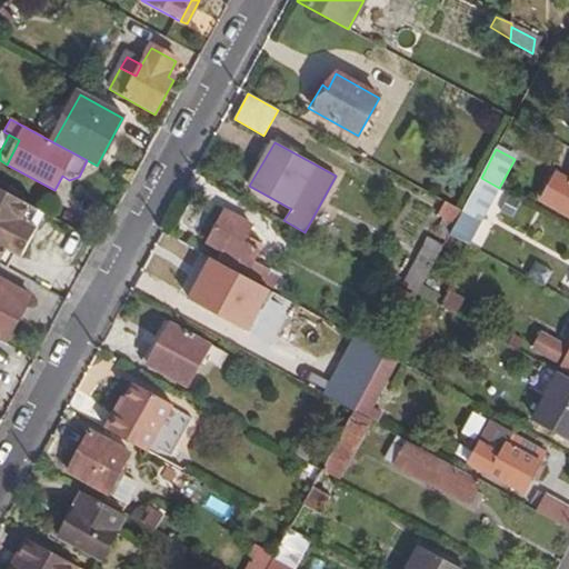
[(541,200),(568,216),(568,180),(556,173),(541,200)]
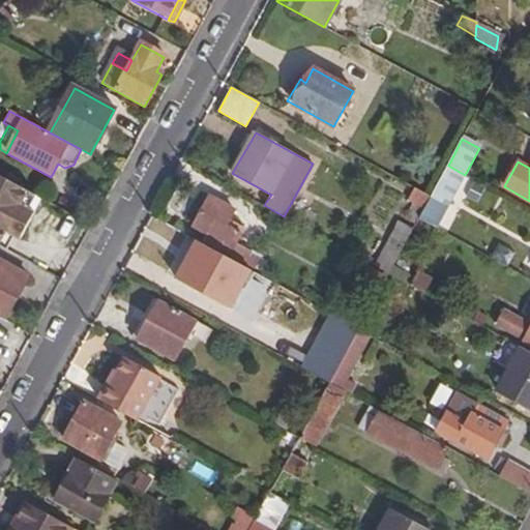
[(465,175),(448,166),(432,197),(431,198),(447,207),(465,175)]
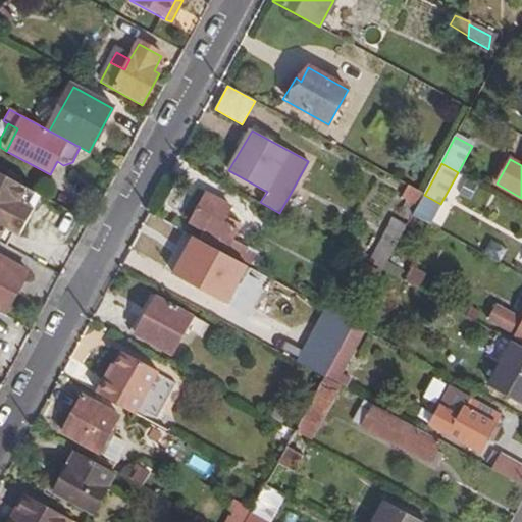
[(0,208),(27,223),(34,210),(28,206),(20,202),(28,189),(0,172),(0,208)]
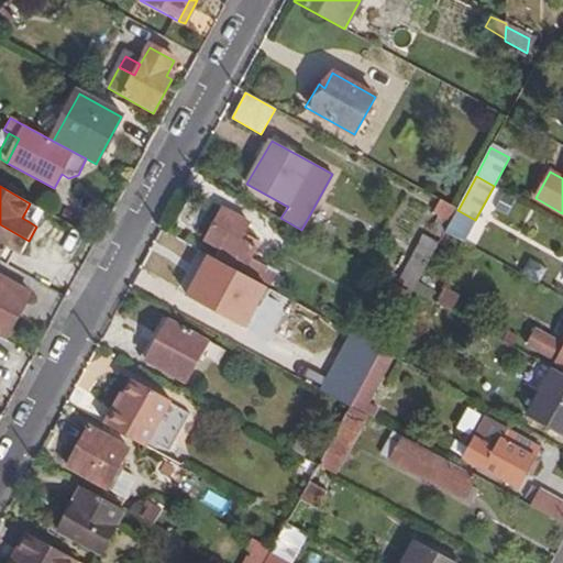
[(432,216),(450,224),(457,210),(440,200),(432,216)]
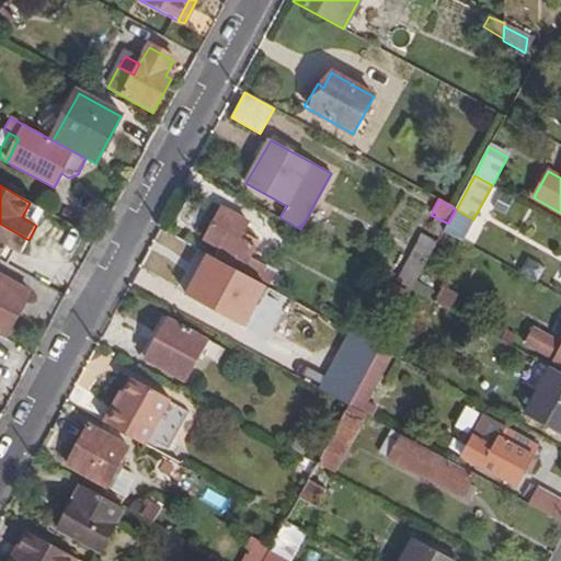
[(30,221),(37,206),(30,203),(22,217),(30,221)]
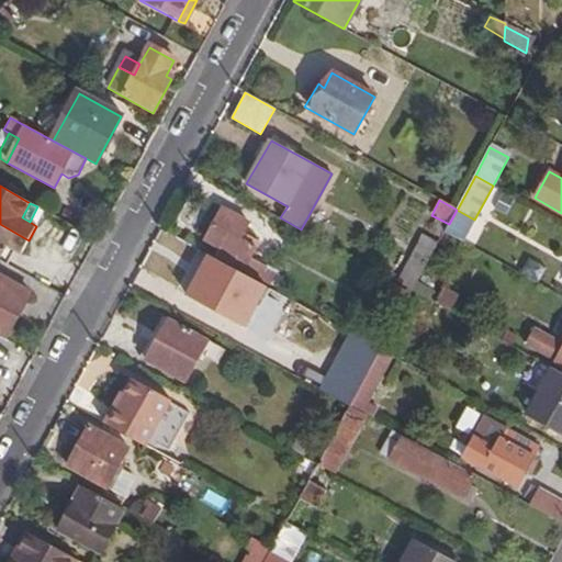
[(249,223),(223,210),(204,242),(221,250),(217,256),(269,284),(274,272),(254,260),(262,244),(244,234),(249,223)]
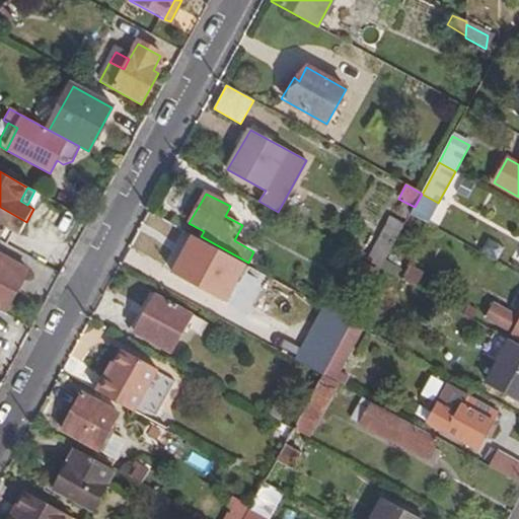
[(0,218),(21,230),(26,222),(0,207),(0,218)]
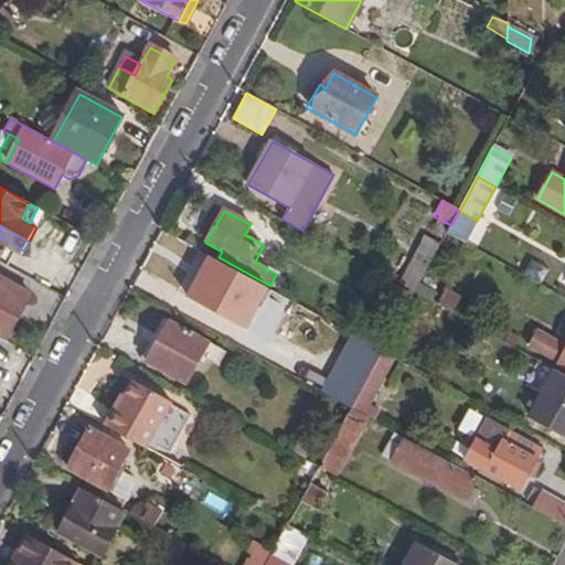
[(21,255),(23,251),(0,237),(0,244),(14,252),(21,255)]
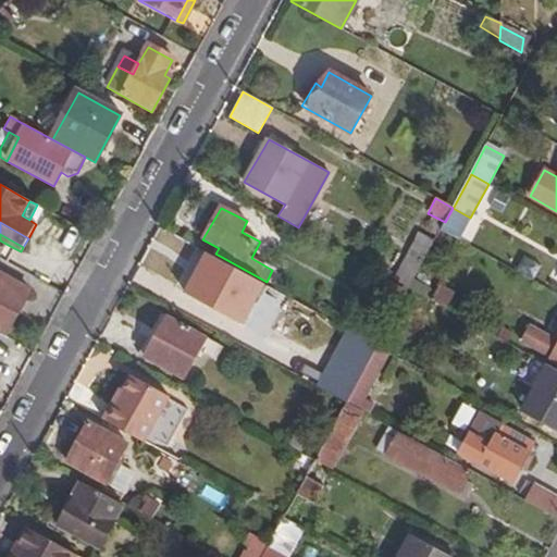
[(409,288),(434,242),(420,234),(394,280),(409,288)]
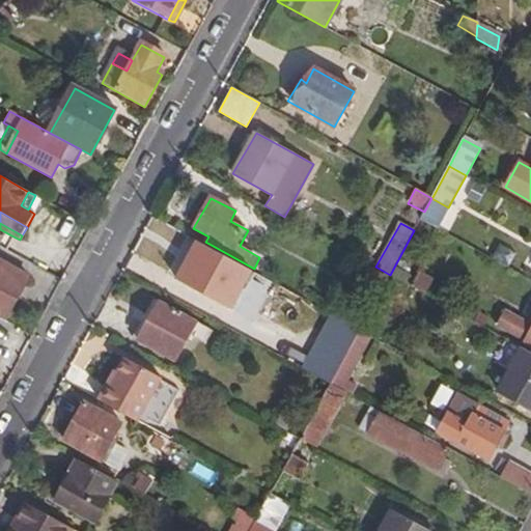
[(0,247),(5,250),(14,236),(0,229),(0,247)]
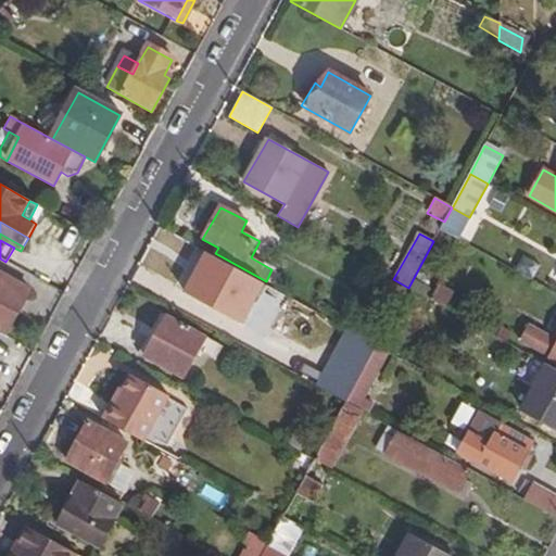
[(263,283),(205,252),(184,292),(241,324),(263,283)]
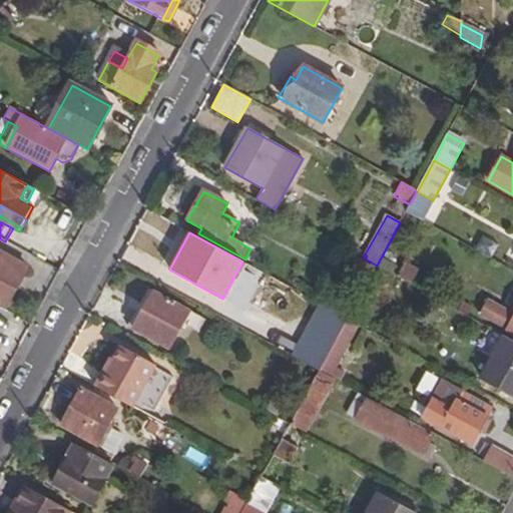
[(481,233),(473,247),(490,258),(499,243),(481,233)]
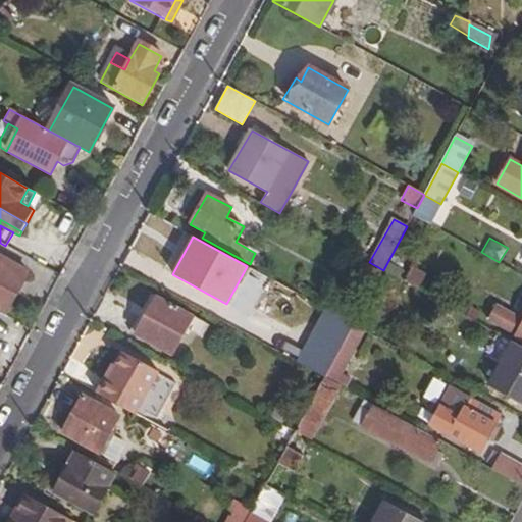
[(0,258),(0,308),(6,311),(27,274),(0,258)]
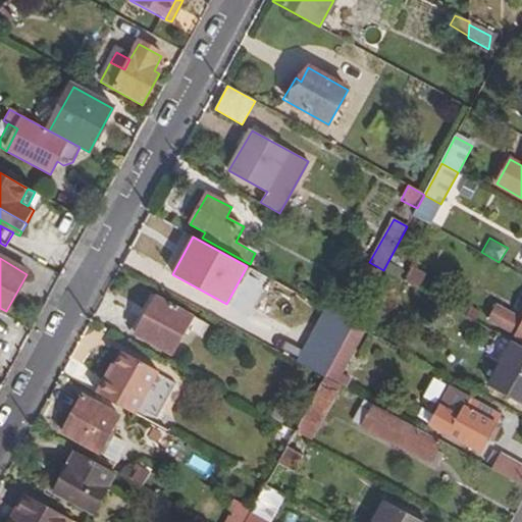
[(401,282),(416,290),(424,272),(409,266),(401,282)]
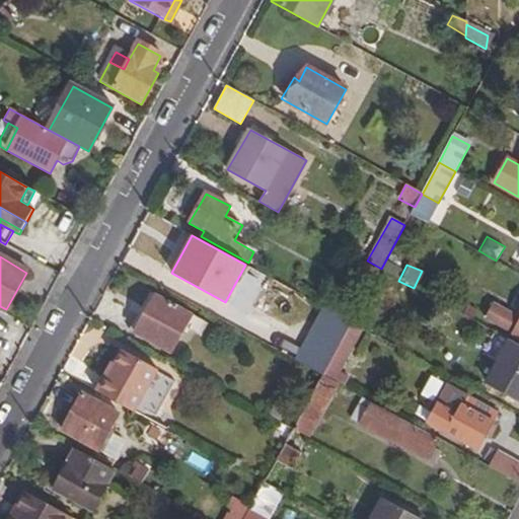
[(192,314),(151,292),(129,330),(171,353),(192,314)]
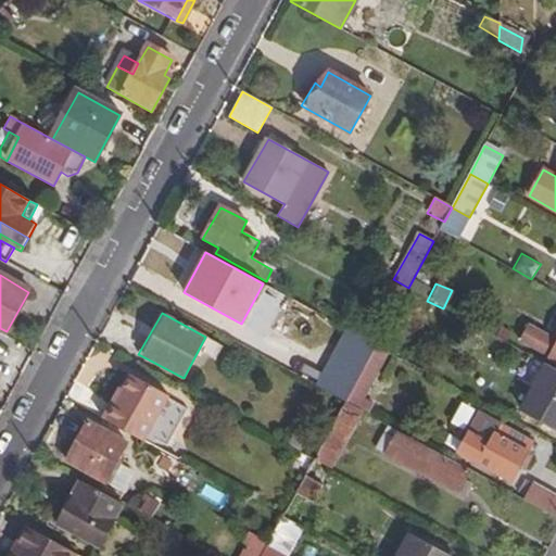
[(555,340),(529,326),(520,342),(555,361),(555,340)]
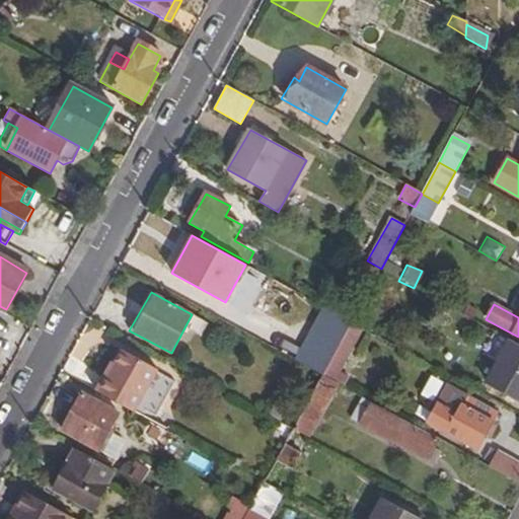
[(352,322),(325,308),(315,325),(343,340),(352,322)]
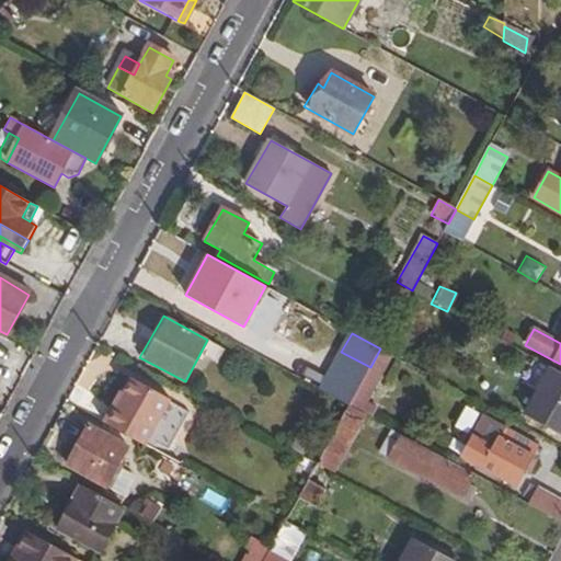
[(560,430),(560,370),(552,366),(528,412),(560,430)]
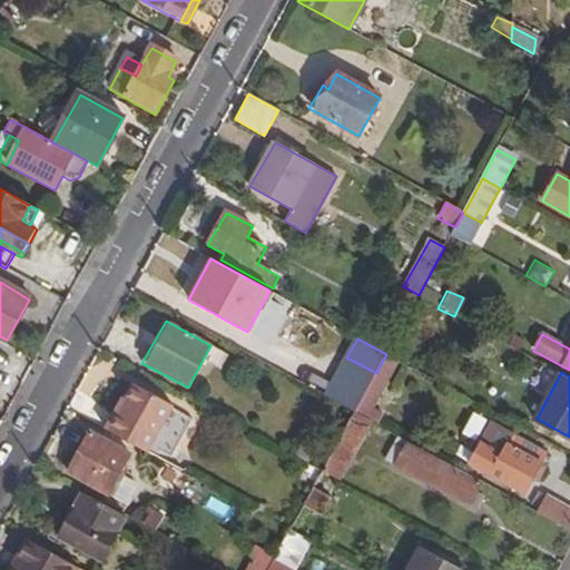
[(365,393),(336,377),(325,396),(354,413),(365,393)]
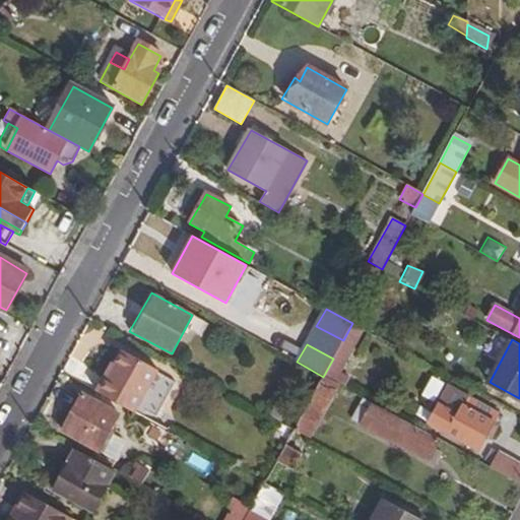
[(350,353),(341,347),(325,376),(335,381),(350,353)]
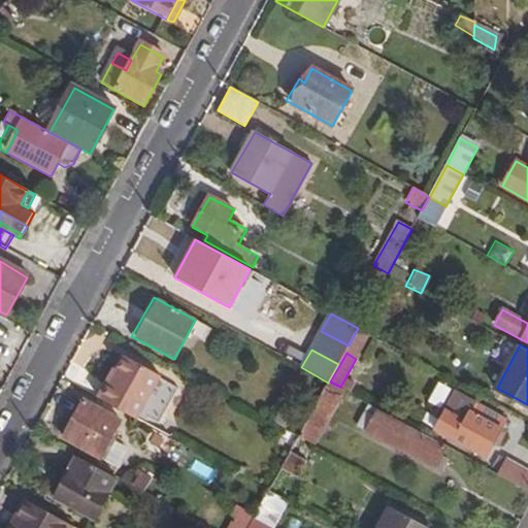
[(108,378),(98,397),(138,419),(162,376),(125,357),(118,370),(112,382),(108,378)]
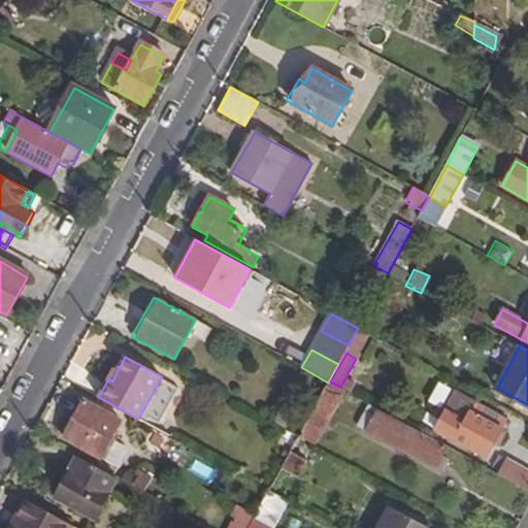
[(113,368),(108,378),(112,382),(118,370),(113,368)]
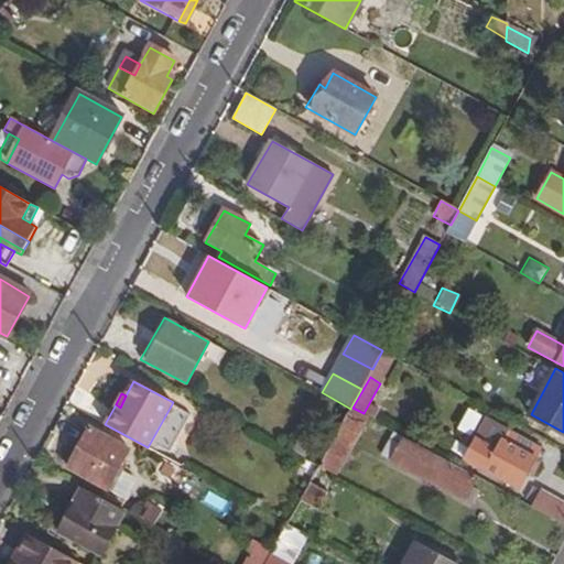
[(350,409),(318,467),(334,476),(366,416),(350,409)]
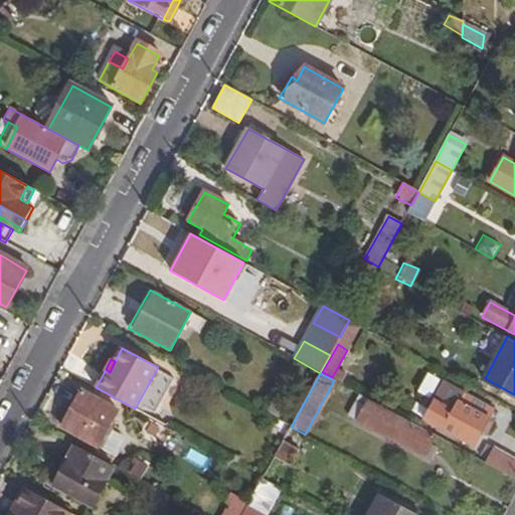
[(118,410),(82,390),(61,425),(98,446),(118,410)]
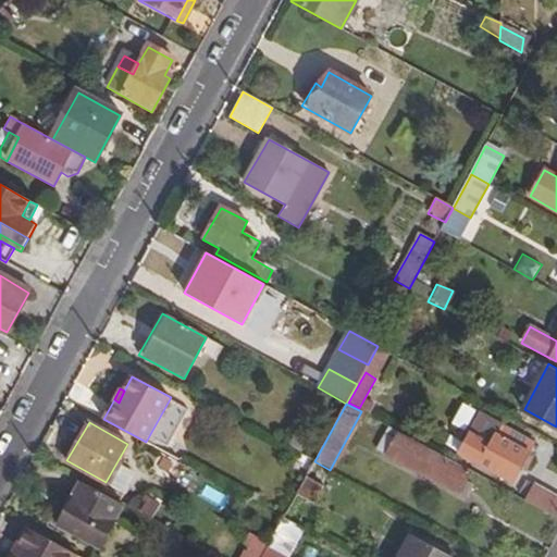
[(490,447),(471,437),(465,452),(482,462),(480,466),(511,483),(521,468),(525,470),(533,456),(529,454),(533,443),(500,425),(490,447)]
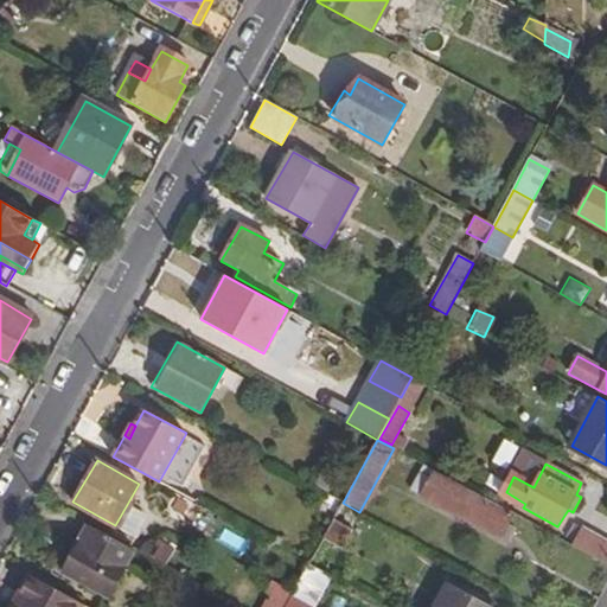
[(513,516),(426,470),(414,491),(502,537),(513,516)]
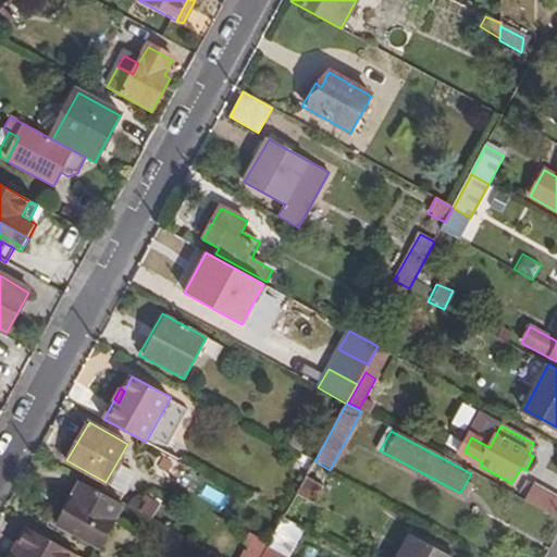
[(322,485),(306,478),(297,494),(312,503),(322,485)]
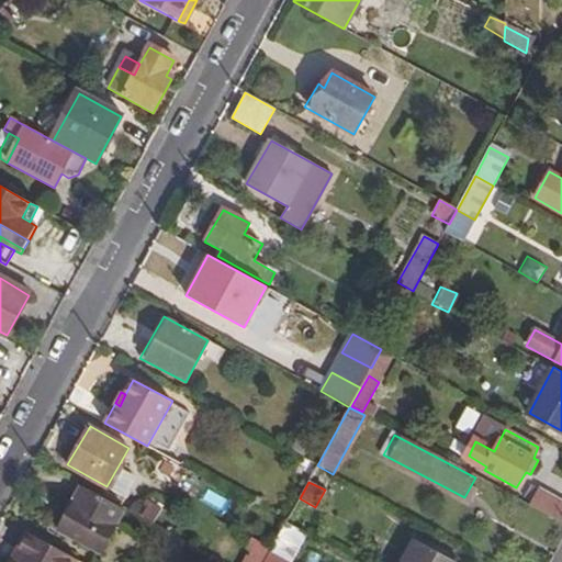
[(123,509),(82,487),(59,530),(100,552),(123,509)]
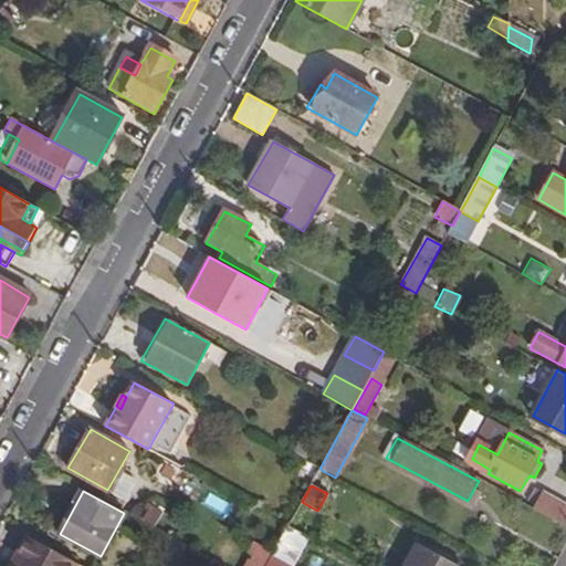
[(565,524),(565,503),(545,492),(536,509),(565,524)]
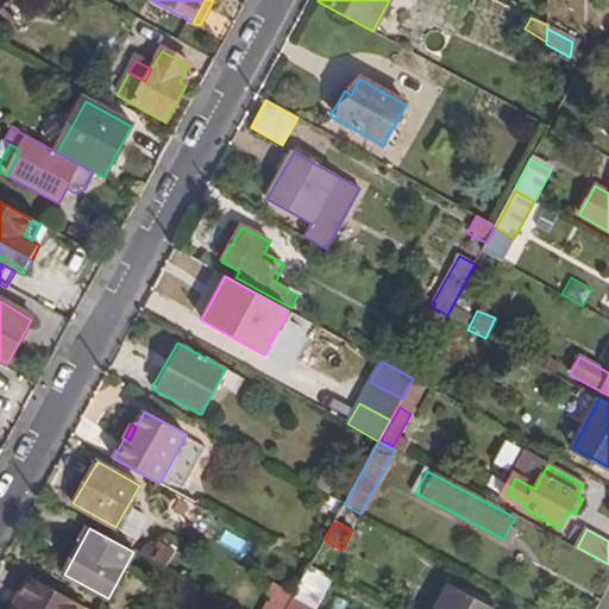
[(311,566),(293,598),(312,608),(330,577),(311,566)]
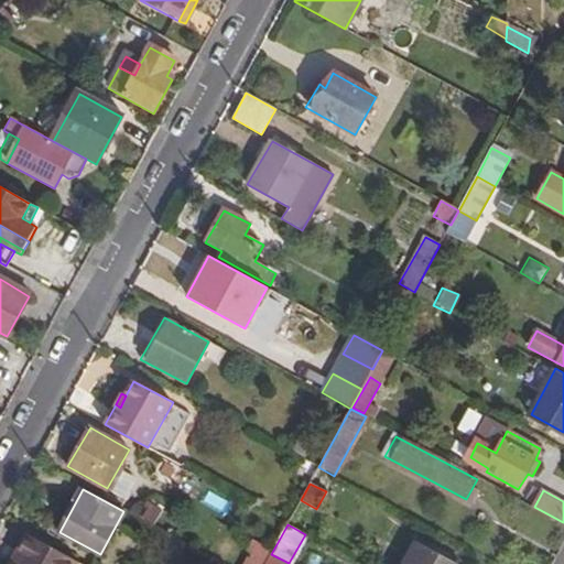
[(34,538),(30,535),(17,557),(22,561),(34,538)]
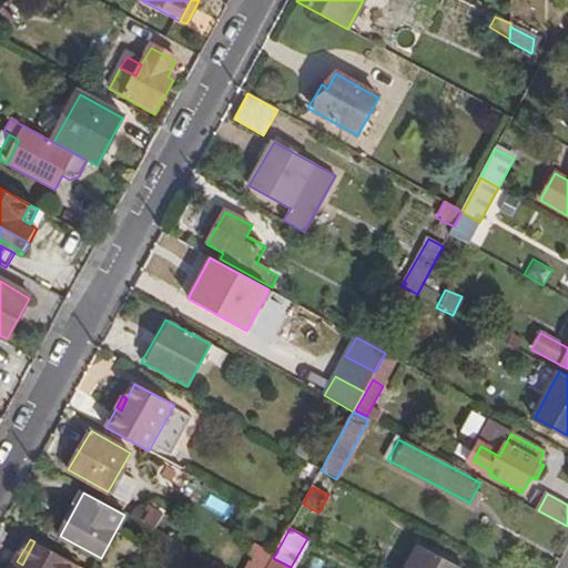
[(17,561),(13,567),(75,567),(78,565),(34,541),(22,565),(17,561)]
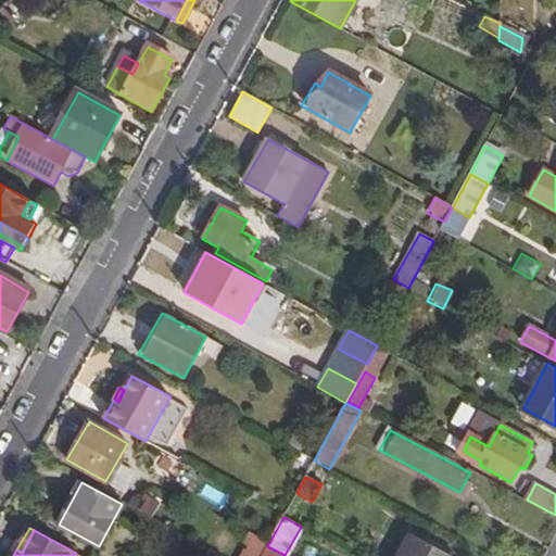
[(399,555),(451,555),(412,534),(399,555)]
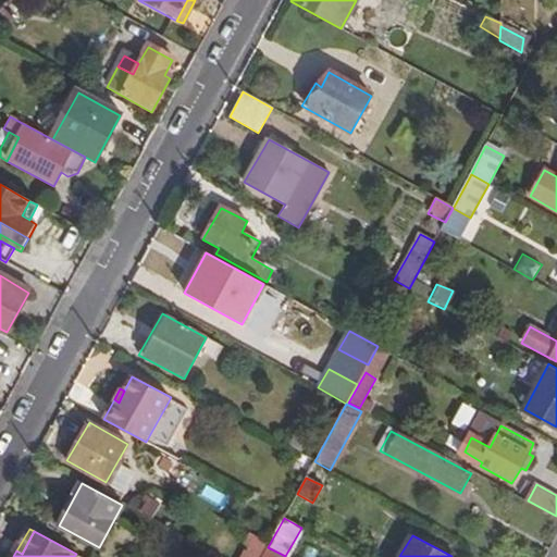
[(268,547),(262,556),(285,556),(268,547)]
